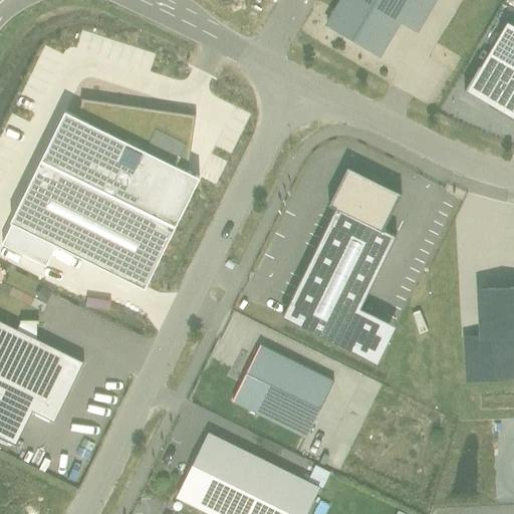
[(343,0),(330,24),(379,53),(399,20),(419,32),(437,0),(343,0)]
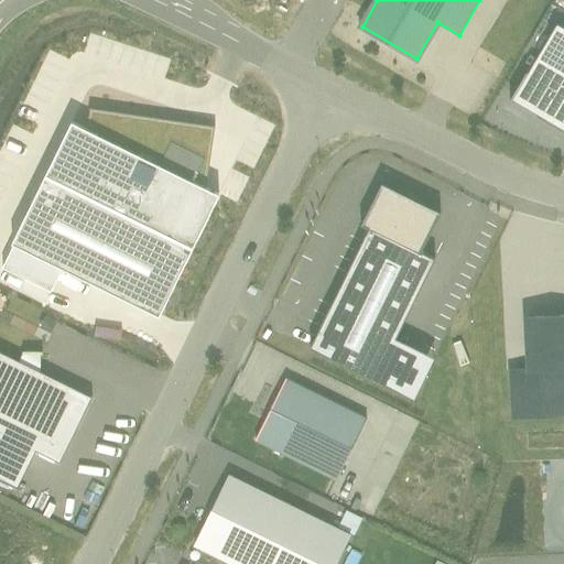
[(563,28),(559,25),(513,100),(563,129),(563,28)]
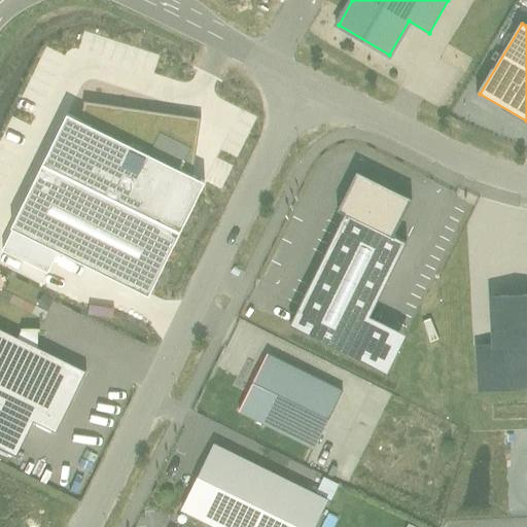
[(66,116),(11,229),(150,296),(206,184),(192,178),(202,119),(84,104),(80,123),(66,116)]
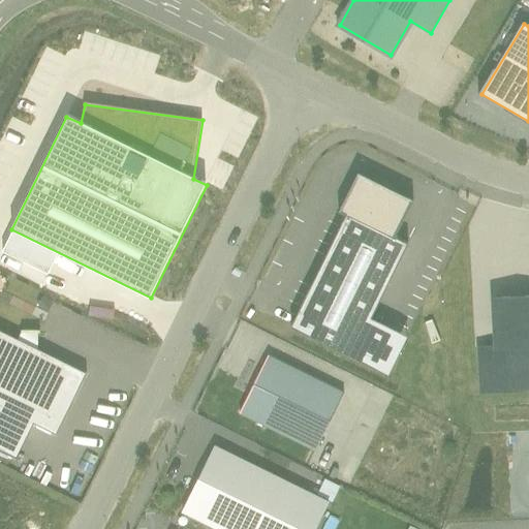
[(291,330),(390,377),(408,339),(374,322),(411,245),(395,237),(411,204),(359,178),(342,212),(347,215),(291,330)]
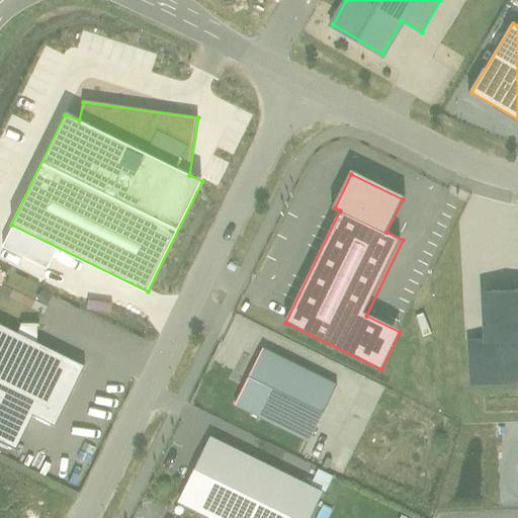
[(517,298),(485,300),(487,345),(467,346),(470,392),(517,389),(517,298)]
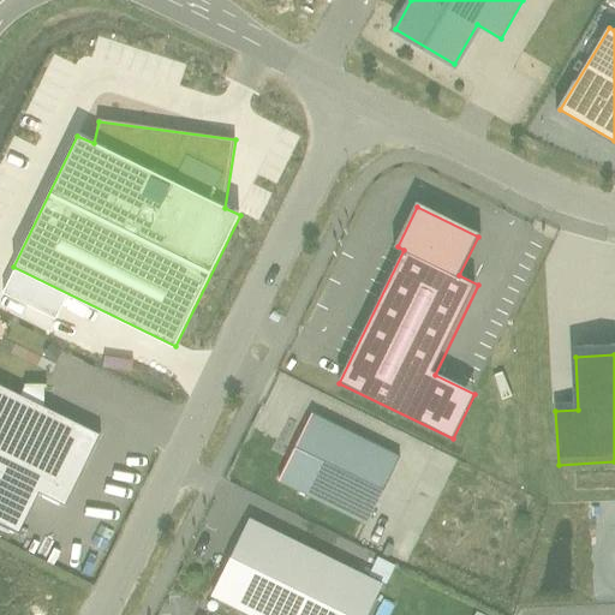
[(0,396),(0,531),(19,541),(37,501),(63,513),(96,442),(0,396)]
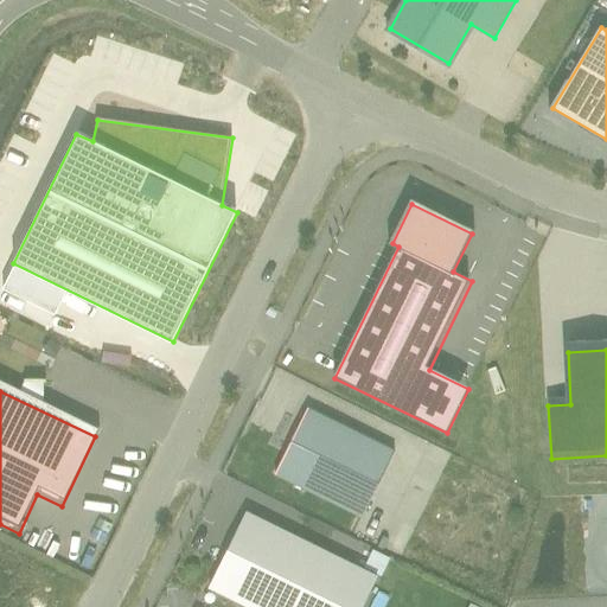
[(393,453),(304,415),(275,479),(364,517),(393,453)]
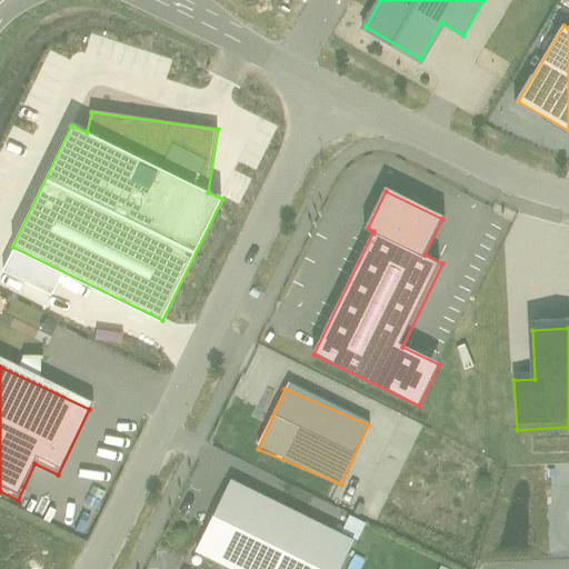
[(243,568),(346,568),(362,537),(277,496),(237,477),(230,490),(210,530),(201,549),(243,568)]
